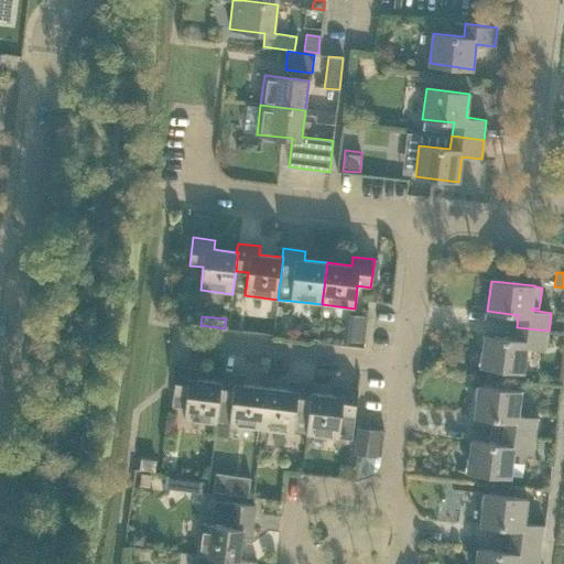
[(480,366),(523,371),(527,347),(546,349),(549,331),(517,327),(516,339),(484,336),(480,366)]
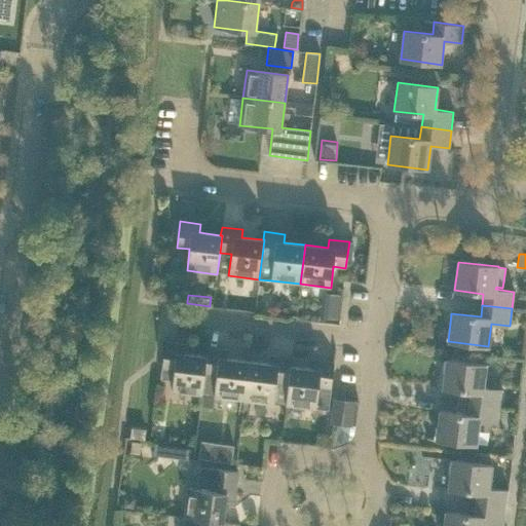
[(172,391),(202,396),(204,374),(207,357),(205,357),(184,353),(185,345),(164,343),(161,369),(160,379),(173,380),(172,391)]
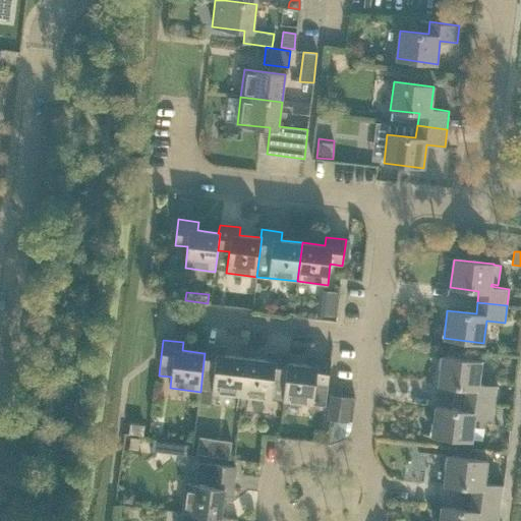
[(204,353),(205,353),(203,370),(214,371),(212,393),(237,396),(236,408),(240,408),(246,357),(224,355),(225,347),(205,345),(204,353)]
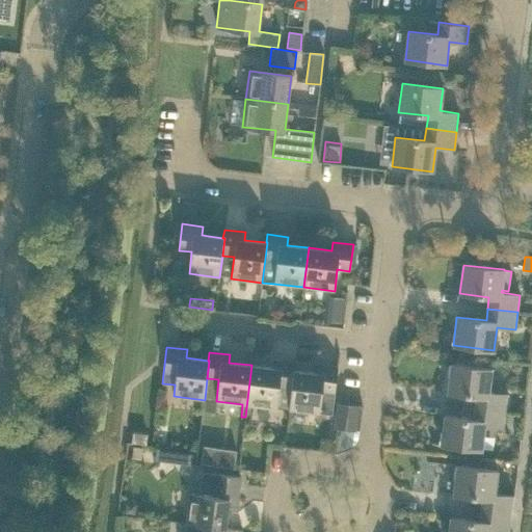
[(251,365),(245,417),(248,417),(250,405),(277,408),(280,387),(291,389),(293,370),(294,371),(295,362),(274,360),(273,368),(251,365)]
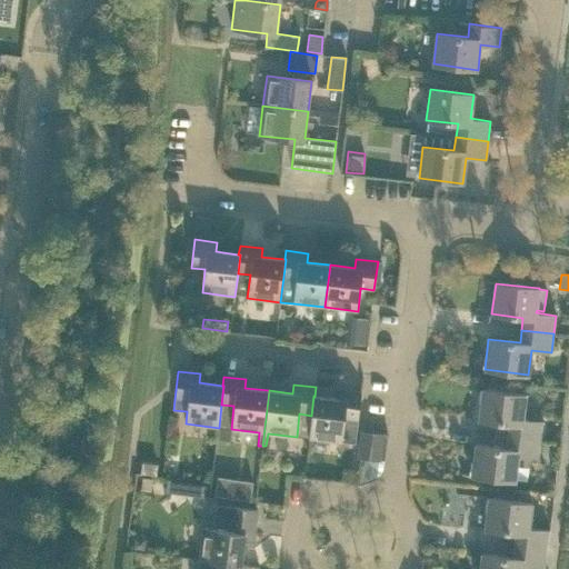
[(311,416),(309,438),(342,442),(355,443),(358,421),(361,392),(338,390),(337,399),(315,397),(313,396),(311,416)]
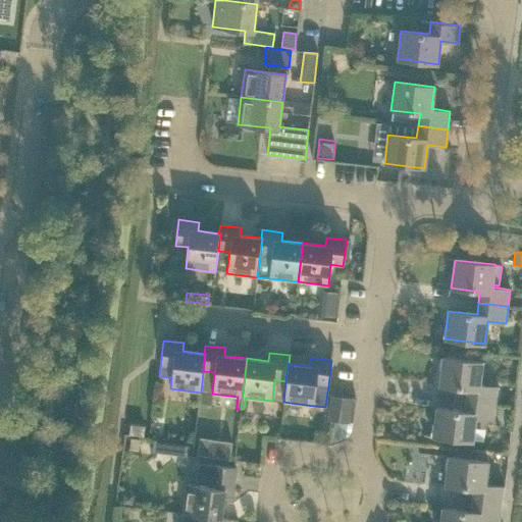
[(466,401),(496,405),(498,387),(479,385),(482,362),(442,358),(438,386),(467,389),(466,401)]
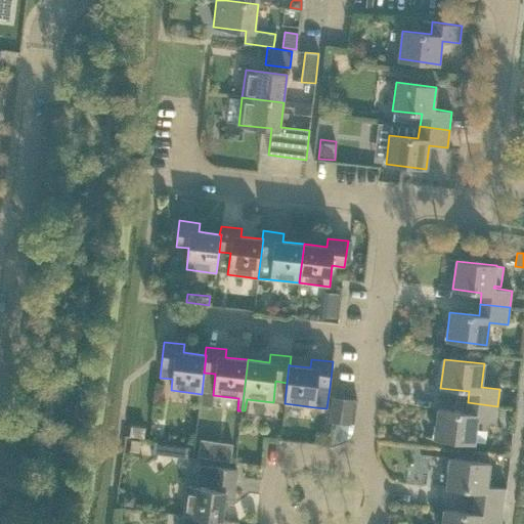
[(204,373),(202,394),(213,395),(215,374),(204,373)]
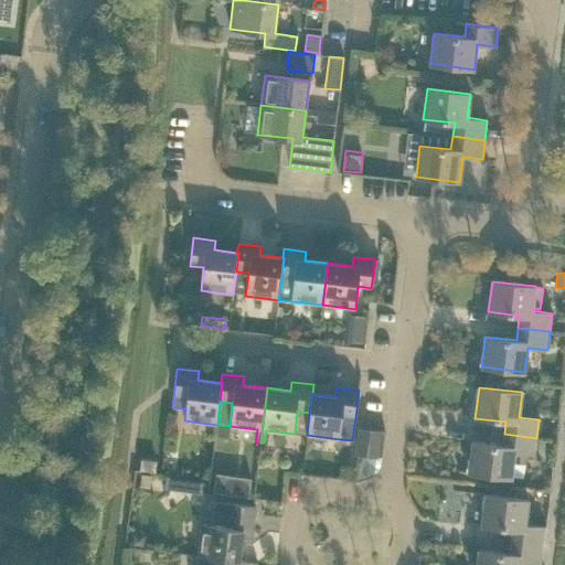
[(297,411),(295,434),(307,435),(309,413),(297,411)]
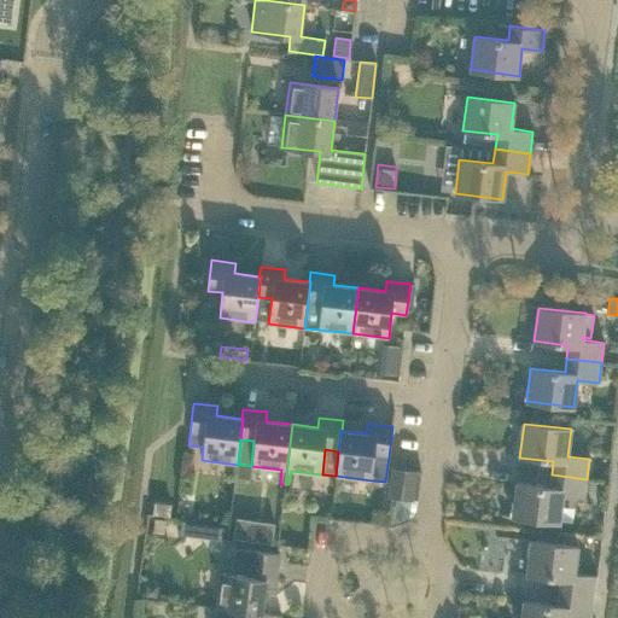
[(414,501),(418,472),(391,468),(388,499),(414,501)]
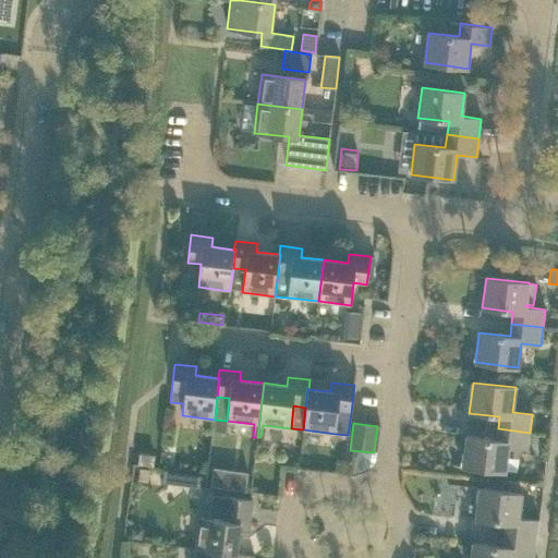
[(462,466),(506,472),(508,449),(528,451),(530,433),(498,428),(496,441),(465,437),(462,466)]
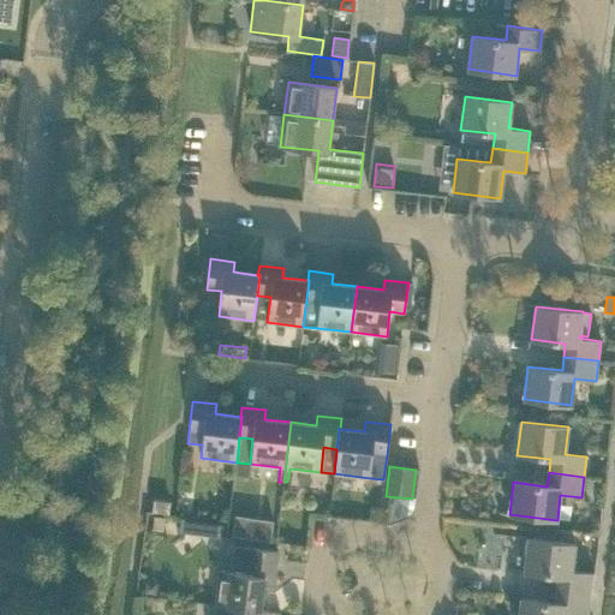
[(151,513),(168,514),(169,502),(154,501),(151,513)]
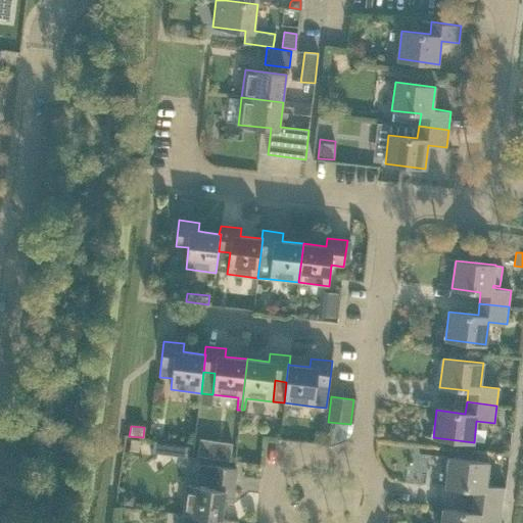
[(131,439),(131,441),(130,450),(139,452),(139,442),(140,440),(131,439)]
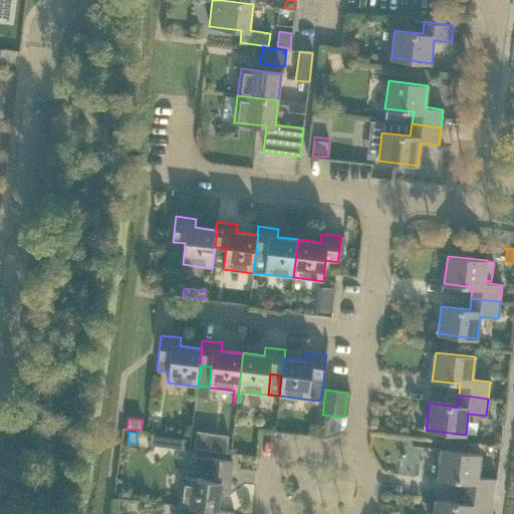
[(196,432),(194,448),(202,449),(203,433),(196,432)]
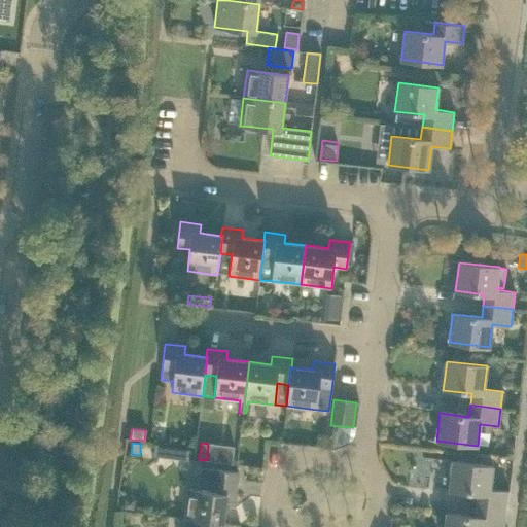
[(190,450),(155,446),(153,457),(189,461),(190,450)]
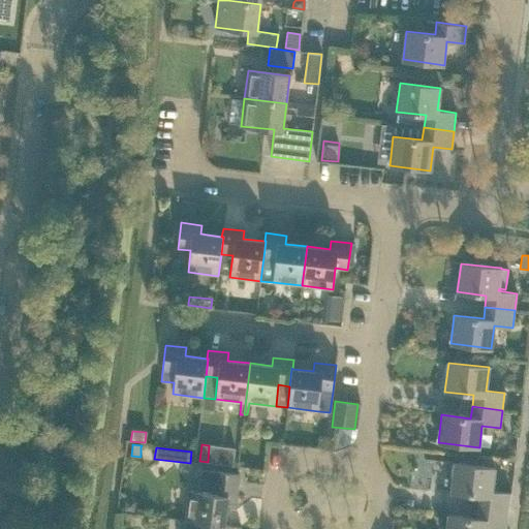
[(478,506),(506,509),(509,493),(492,491),(495,468),(454,463),(450,492),(479,495),(478,506)]
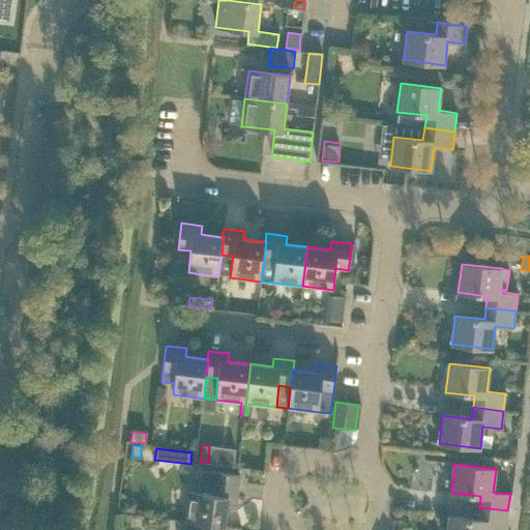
[(207,525),(225,526),(226,526),(228,503),(236,504),(240,474),(201,470),(199,492),(189,492),(185,522),(207,525)]
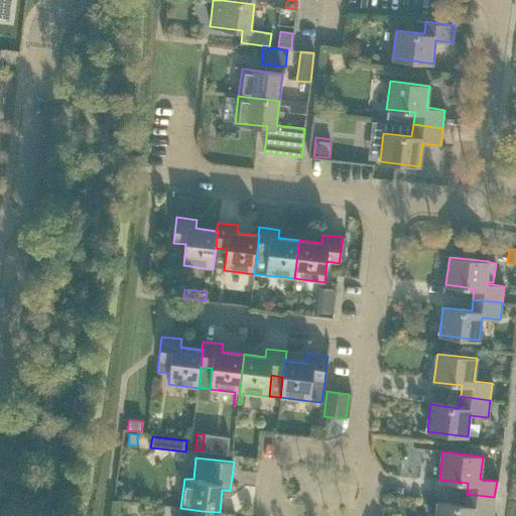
[(131,499),(132,489),(122,488),(121,498),(131,499)]
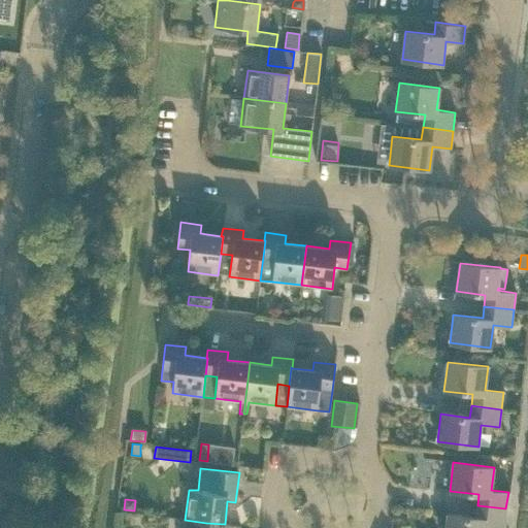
[(444,527),(486,527),(487,525),(503,526),(505,508),(477,505),(476,517),(447,514),(444,527)]
